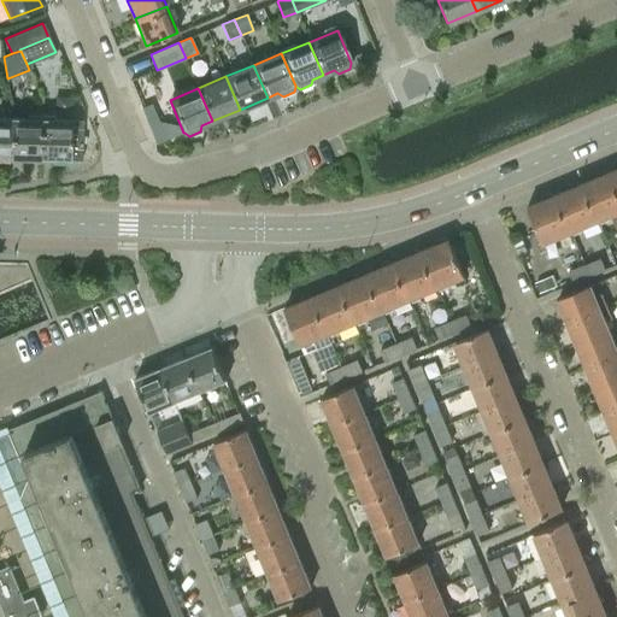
[(164,111),(146,118),(153,137),(171,129),(164,111)]
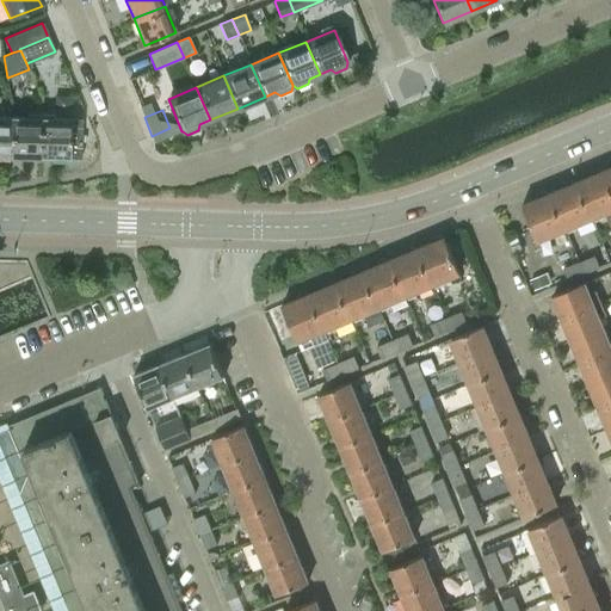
[(0,156),(11,156),(12,117),(0,116),(0,156)]
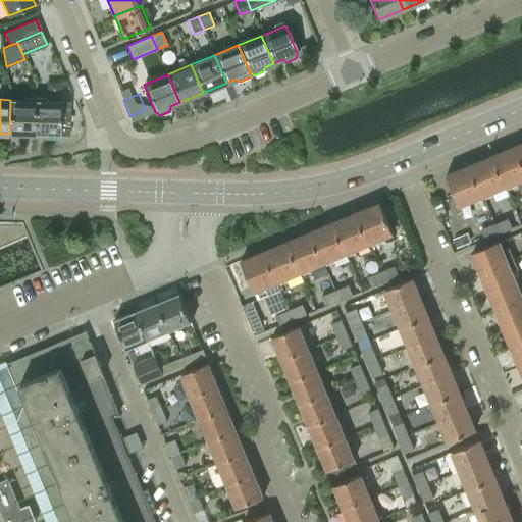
[(34,135),(35,101),(10,100),(9,134),(34,135)]
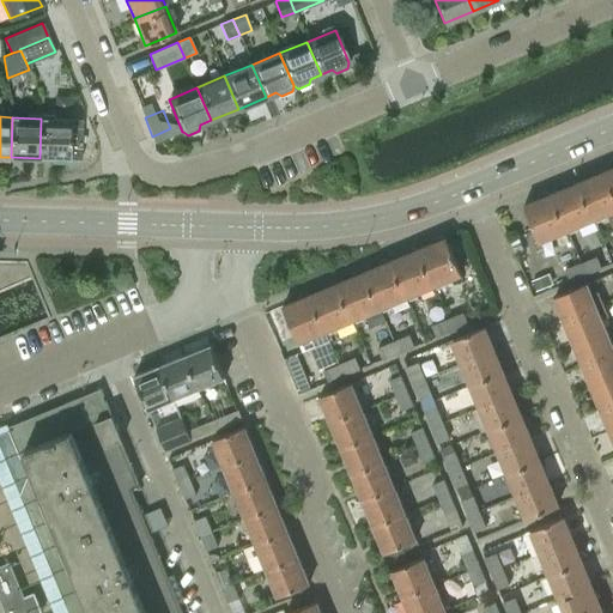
[(41,119),(40,158),(82,159),(82,120),(41,119)]
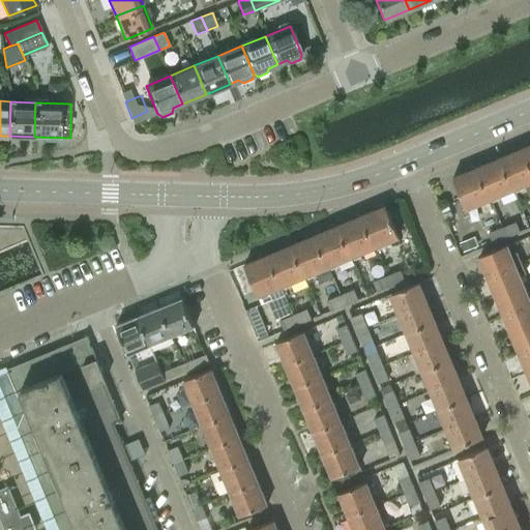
[(513,189),(529,182),(529,162),(524,147),(521,149),(520,147),(512,150),(513,152),(500,157),(513,189)]
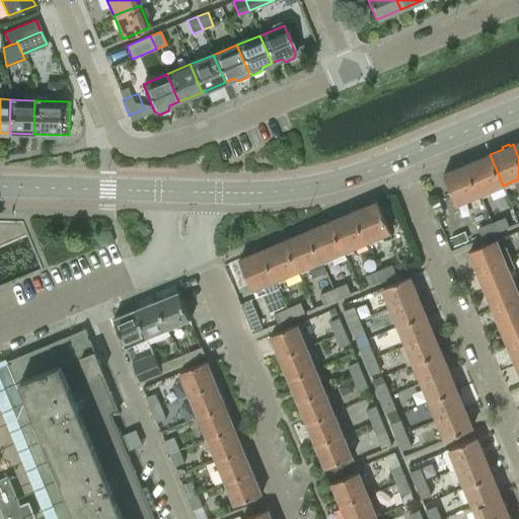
[(467,163),(480,195),(503,186),(490,154),(487,155),(486,153),(478,156),(479,158),(467,163)]
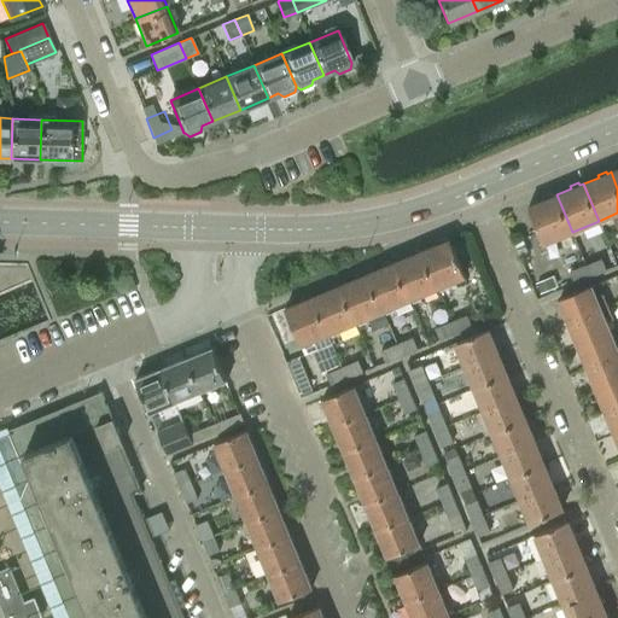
[(544,244),(572,232),(557,194),(552,197),(552,194),(543,198),(543,200),(529,207),(544,244)]
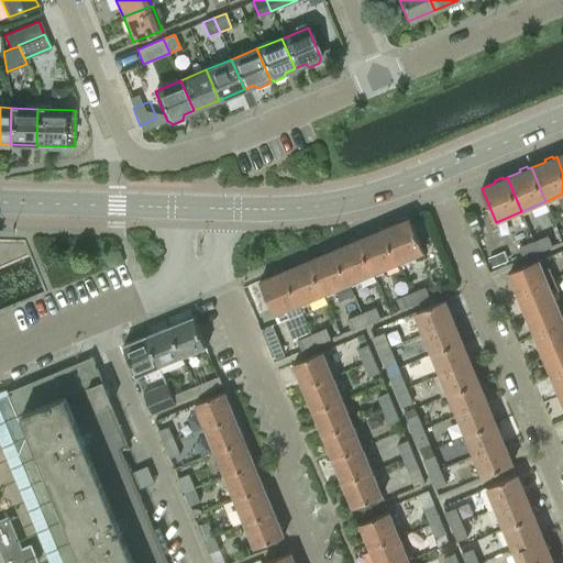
[(385,229),(399,263),(423,252),(409,218),(406,220),(405,218),(397,221),(398,223),(385,229)]
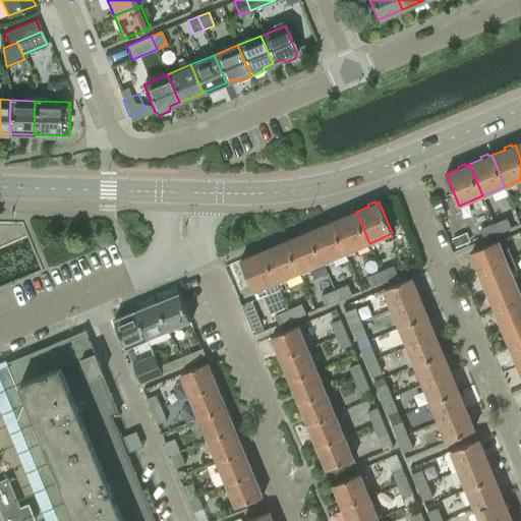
[(333,221),(346,252),(369,243),(356,212),(352,213),(351,211),(344,214),(345,216),(333,221)]
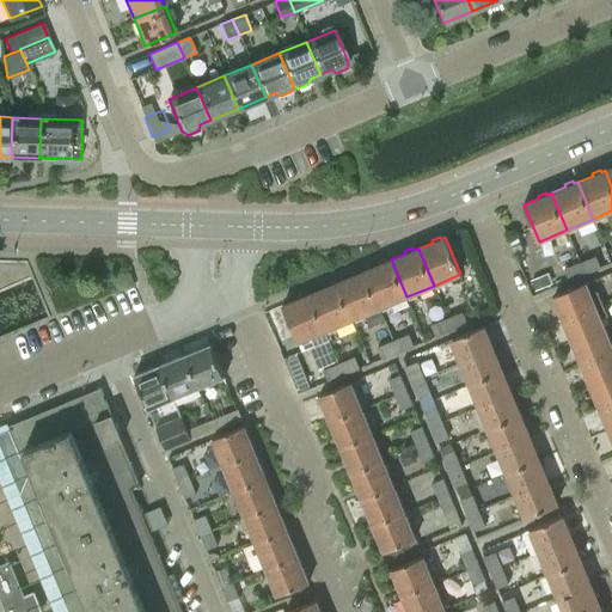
[(580,263),(585,274),(600,268),(595,256),(580,263)]
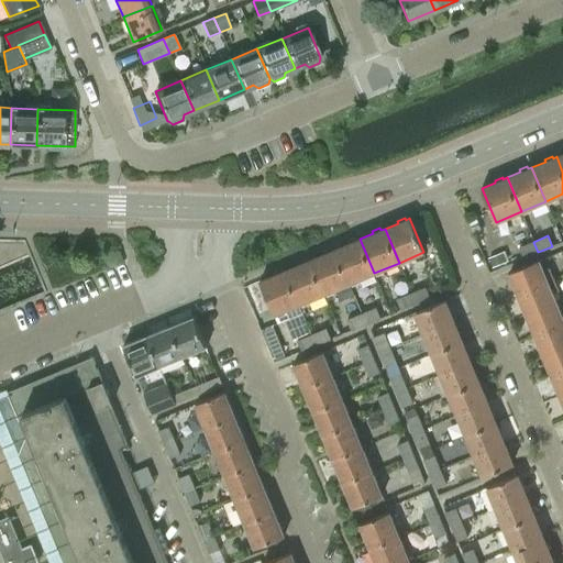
[(335,249),(350,283),(374,273),(360,239),(356,241),(355,239),(348,242),(349,244),(335,249)]
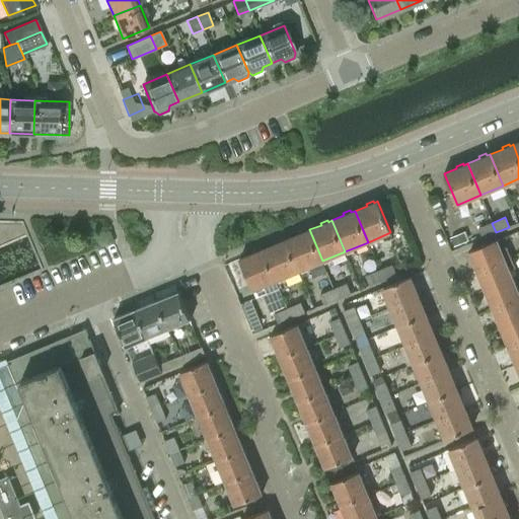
[(496,232),(492,223),(478,228),(483,238),(496,232)]
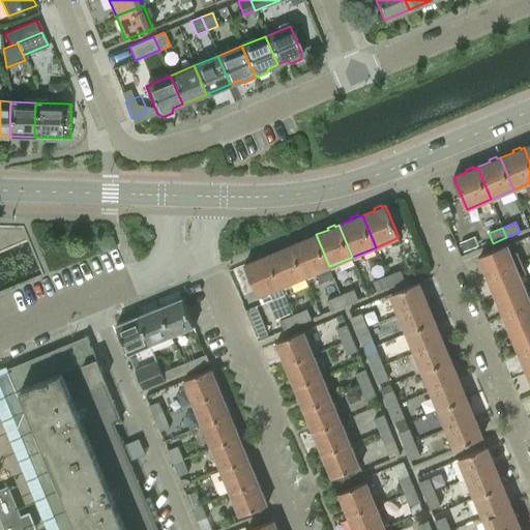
[(293,244),(306,276),(329,266),(316,234),(312,236),(311,234),(303,237),(304,239),(293,244)]
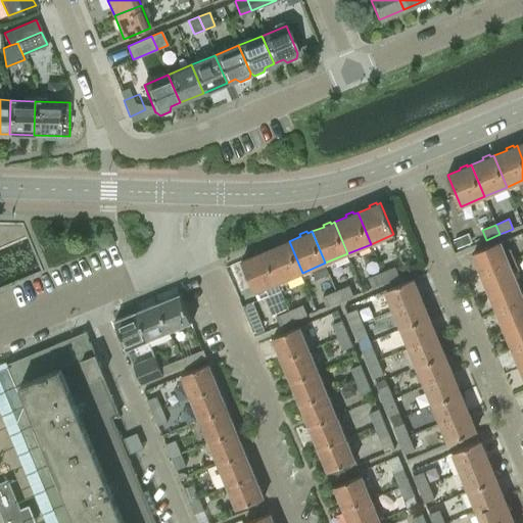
[(467,234),(456,239),(459,246),(470,241),(467,234)]
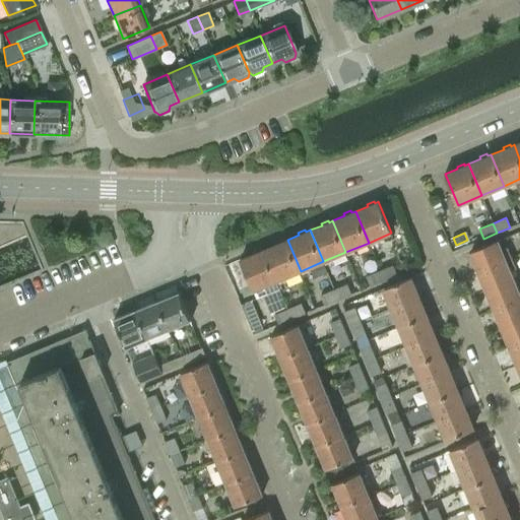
[(264,249),(277,280),(301,271),(287,240),(283,241),(282,240),(275,243),(276,244),(264,249)]
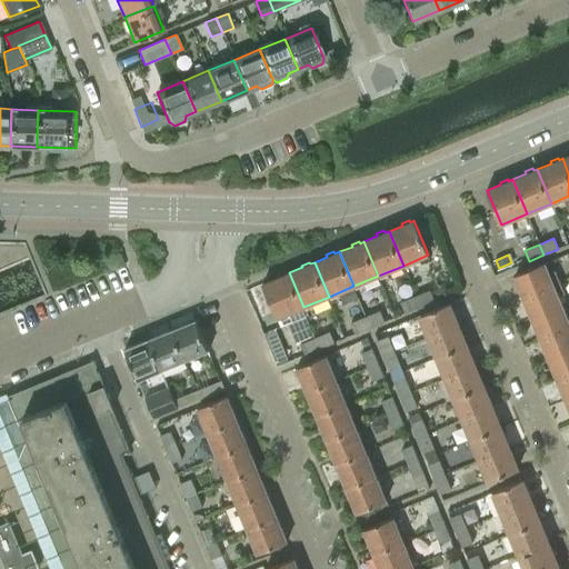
[(515,276),(522,296),(560,280),(556,269),(548,272),(545,263),(515,276)]
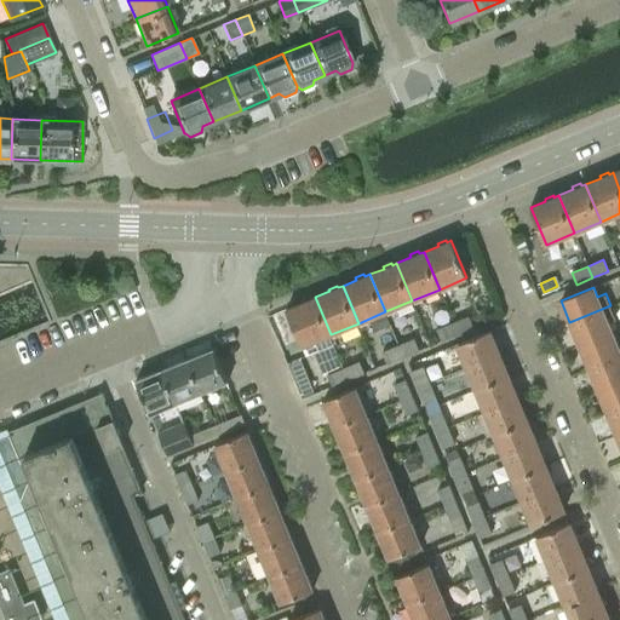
[(331,334),(315,297),(310,299),(309,297),(300,300),(302,303),(286,309),(302,346),(331,334)]
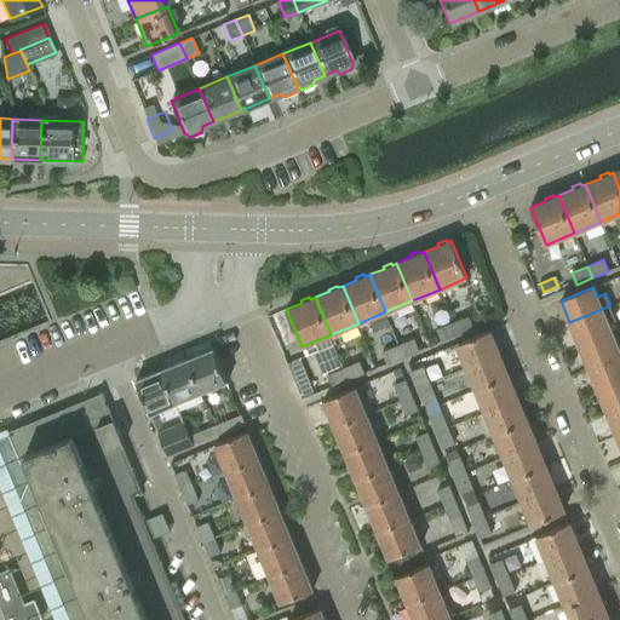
[(610,305),(569,322),(579,345),(612,331),(608,321),(615,317),(610,305)]
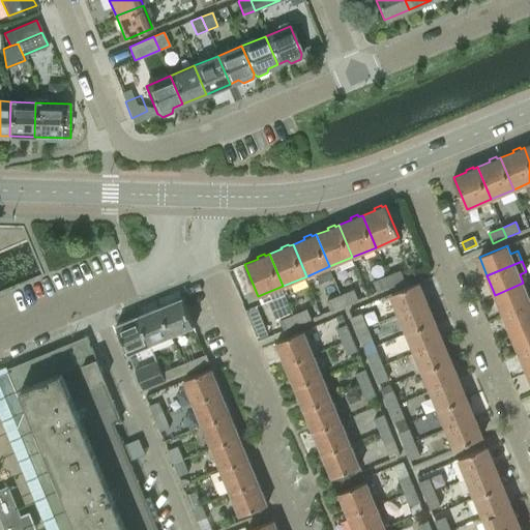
[(401,270),(387,276),(391,286),(405,281),(401,270)]
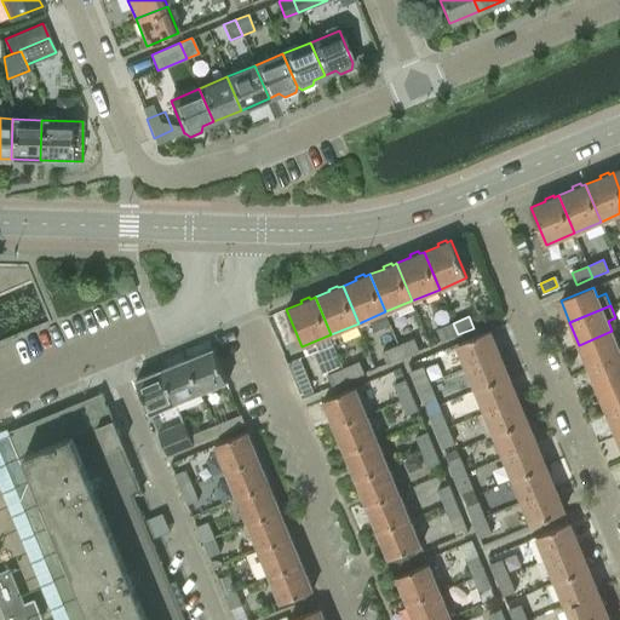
[(458,334),(453,323),(437,329),(442,342),(458,334)]
